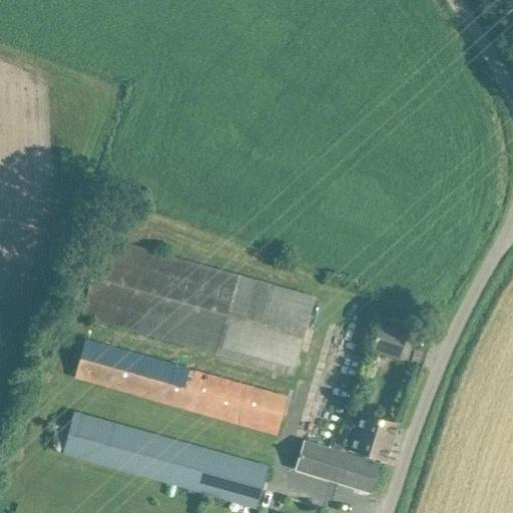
[(407,331),(388,325),(380,323),(372,349),(398,358),(407,331)]
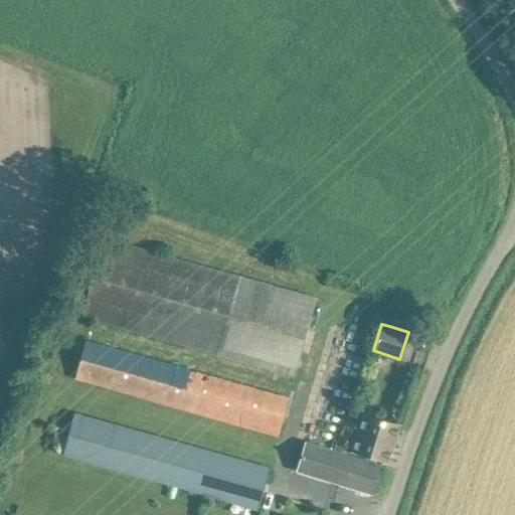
[(289,399),(177,368),(82,341),(75,377),(279,435),(289,399)]
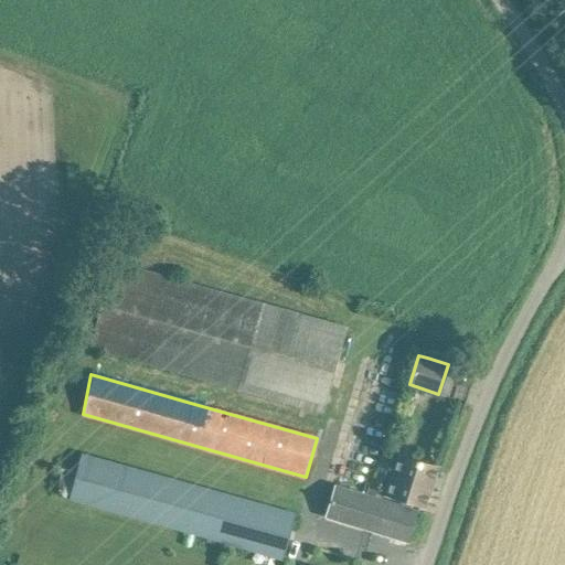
[(295,515),(125,467),(81,455),(68,498),(283,558),(295,515)]
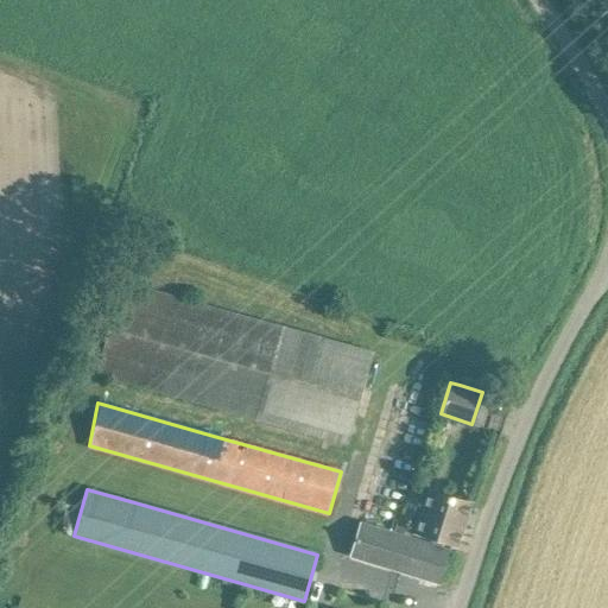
[(424,515),(418,533),(423,534),(434,538),(456,546),(470,502),(448,495),(432,491),(424,515)]
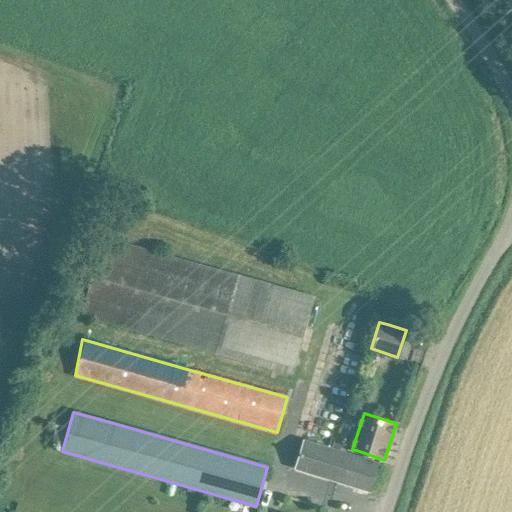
[(336,439),(333,449),(345,452),(348,442),(336,439)]
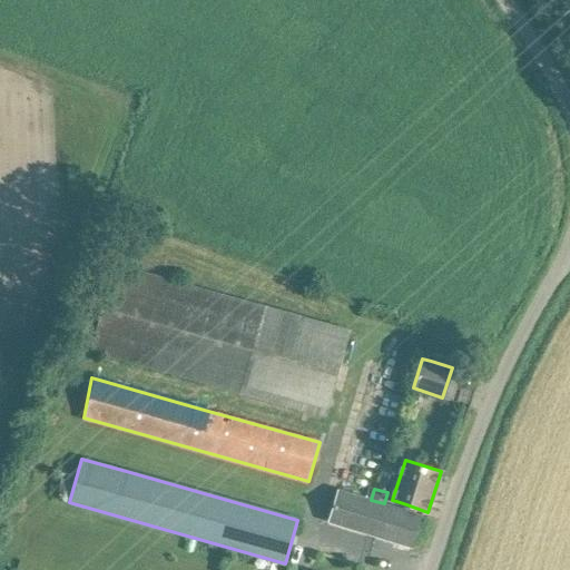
[(422,516),(401,508),(384,503),(371,500),(338,490),(328,522),(391,540),(412,547),(422,516)]
